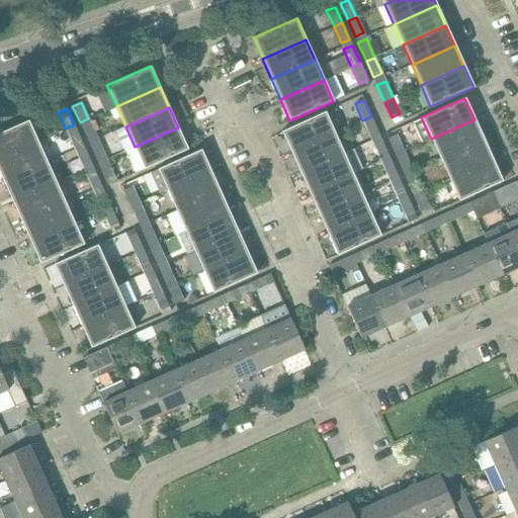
[(291,152),(335,133),(325,111),(281,131),(291,152)]
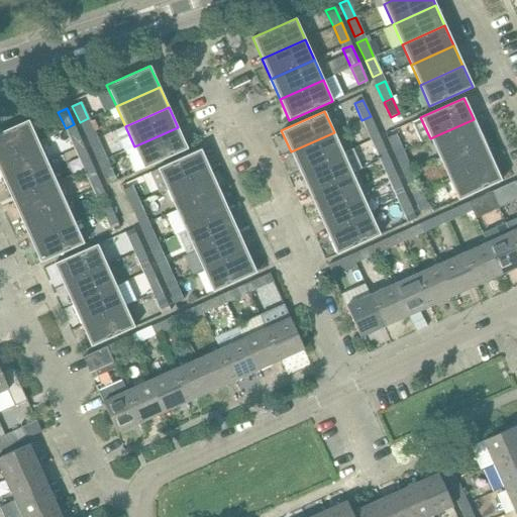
[(378,132),(371,116),(362,120),(369,136),(378,132)]
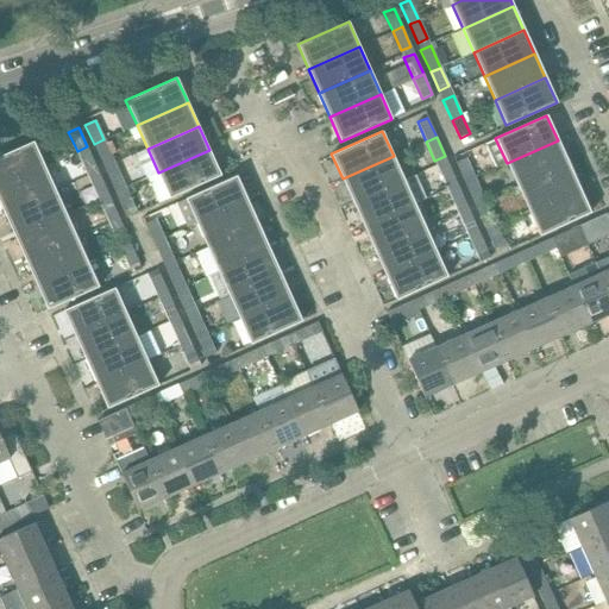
[(94,144),(102,163),(113,159),(104,139),(94,144)]
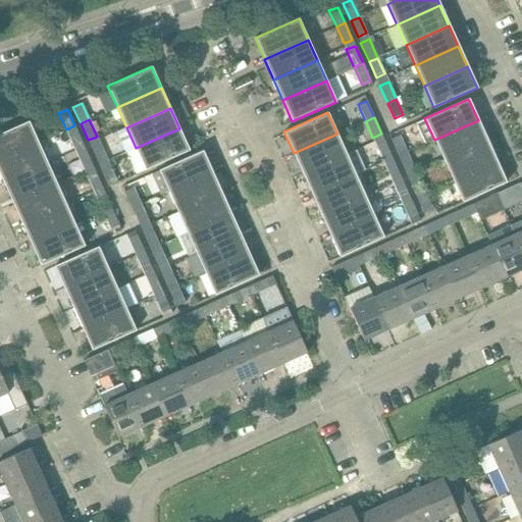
[(478,120),(434,140),(444,160),(487,141),(478,120)]
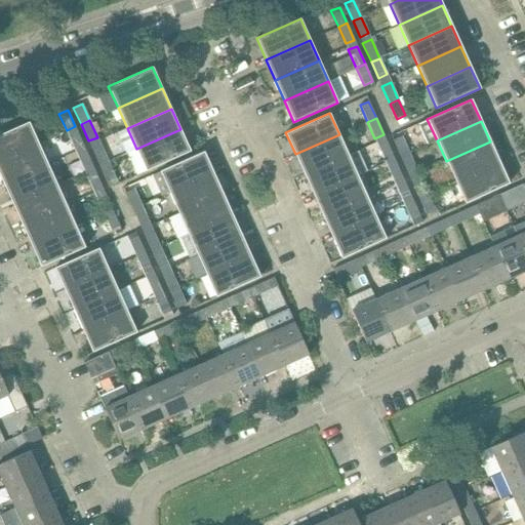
[(0,134),(0,160),(38,143),(29,122),(0,134)]
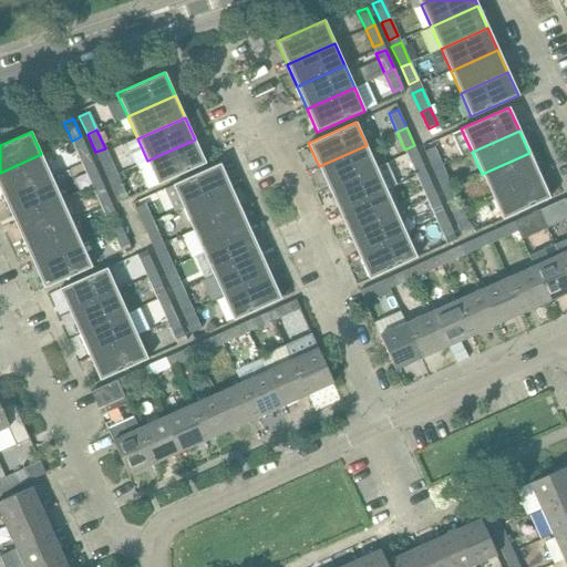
[(89,154),(81,136),(72,141),(80,158),(89,154)]
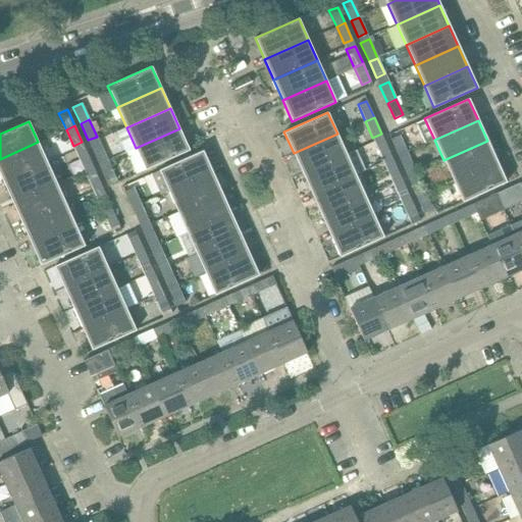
[(179,128),(136,148),(145,169),(189,150),(179,128)]
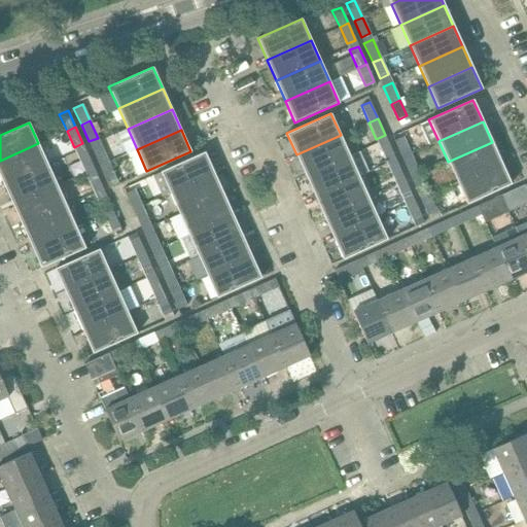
[(305,176),(350,155),(341,135),(296,154),(305,176)]
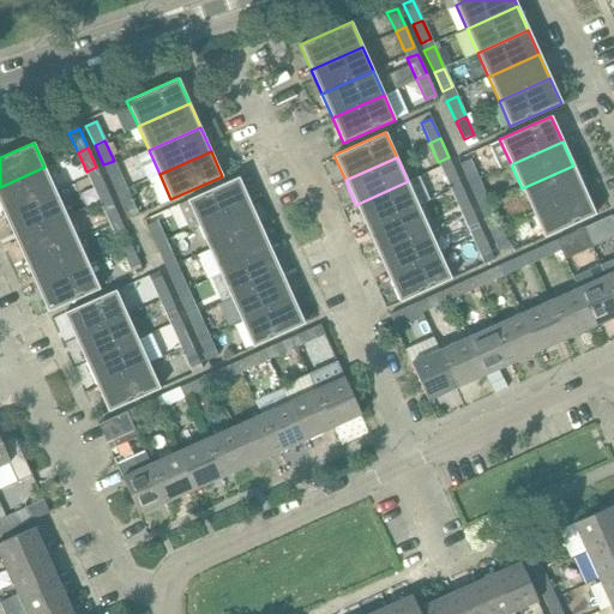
[(459,163),(468,184),(479,179),(470,160),(459,163)]
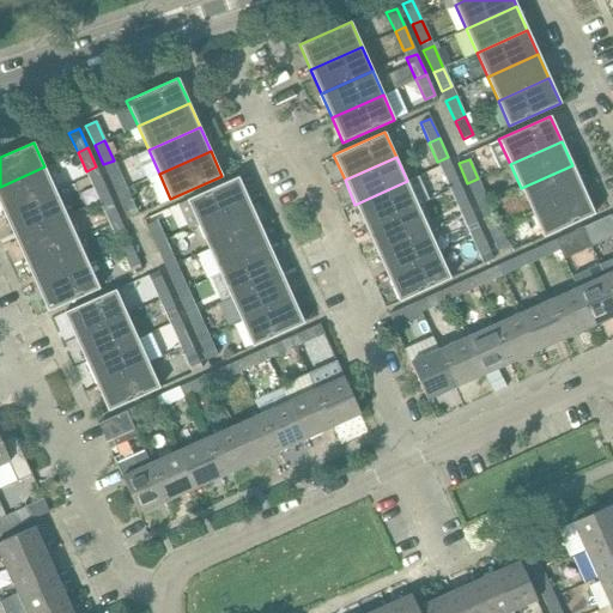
[(572,165),(521,188),(532,212),(583,189),(572,165)]
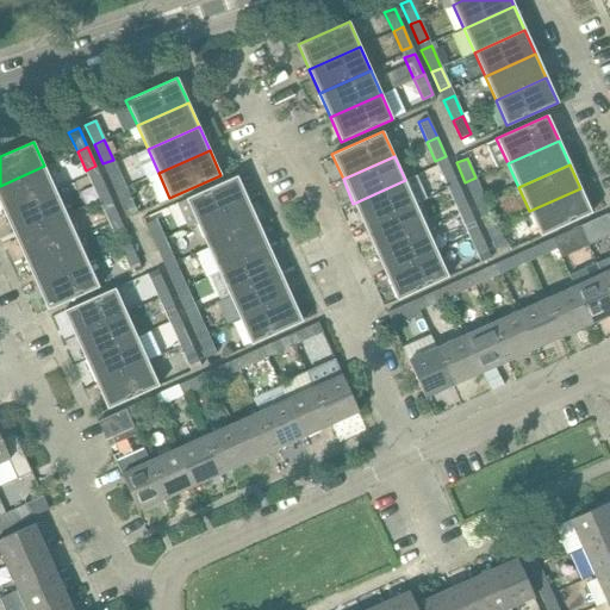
[(0,204),(4,213),(55,190),(44,166),(0,186),(0,204)]
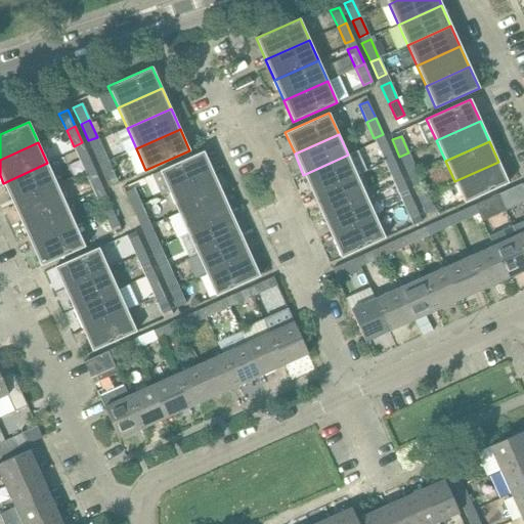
[(378,146),(385,163),(394,159),(387,142),(378,146)]
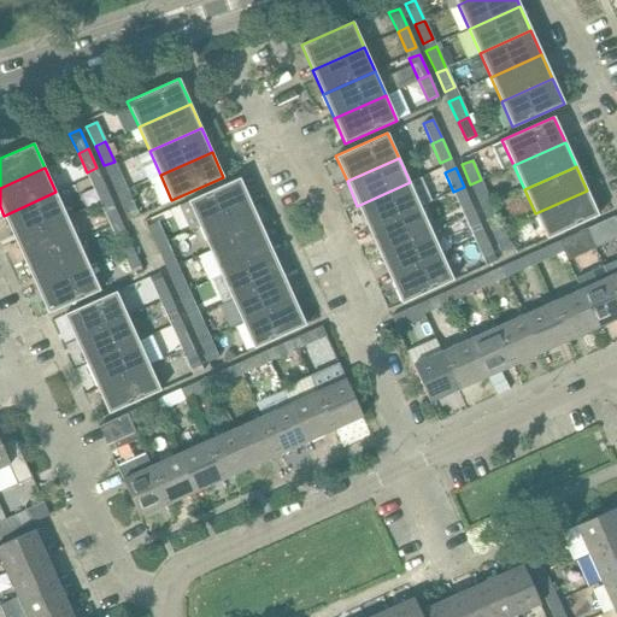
[(117,194),(127,191),(118,170),(109,175),(117,194)]
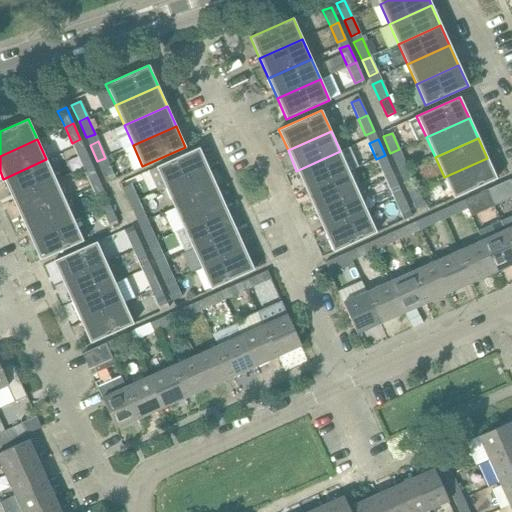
[(75,151),(83,167),(91,163),(84,147),(75,151)]
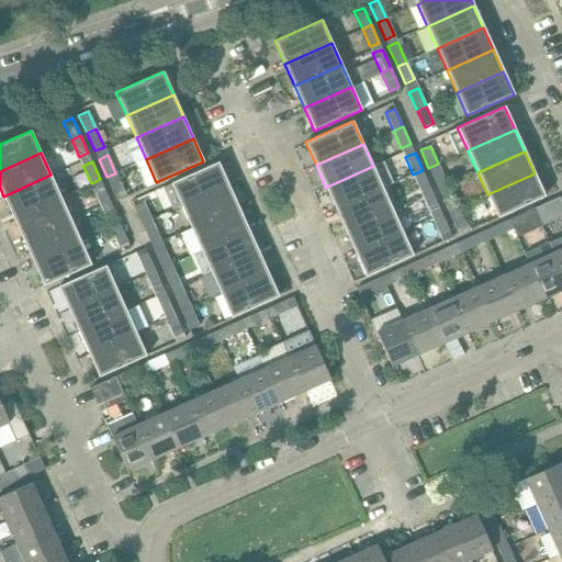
[(218,161),(171,183),(181,206),(228,184),(218,161)]
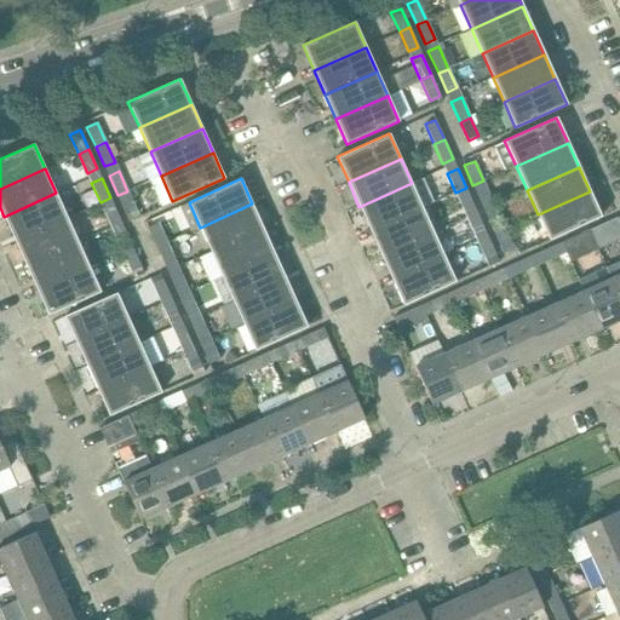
[(492,200),(483,181),(472,185),(481,205),(492,200)]
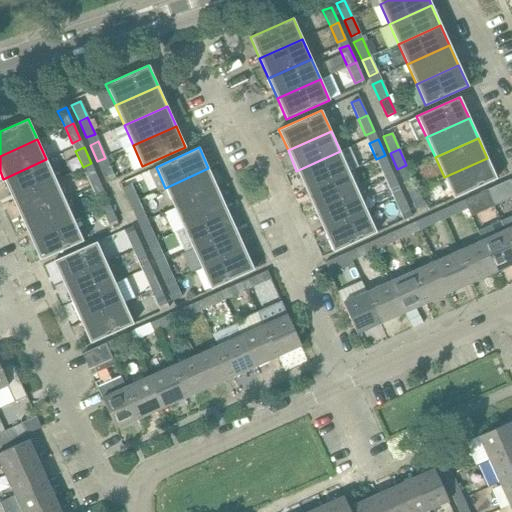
[(305,190),(349,171),(340,151),(296,171),(305,190)]
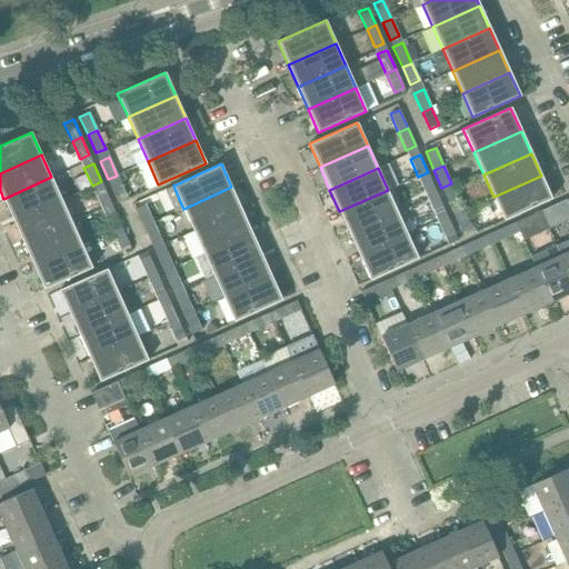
[(428,172),(418,177),(426,195),(436,190),(428,172)]
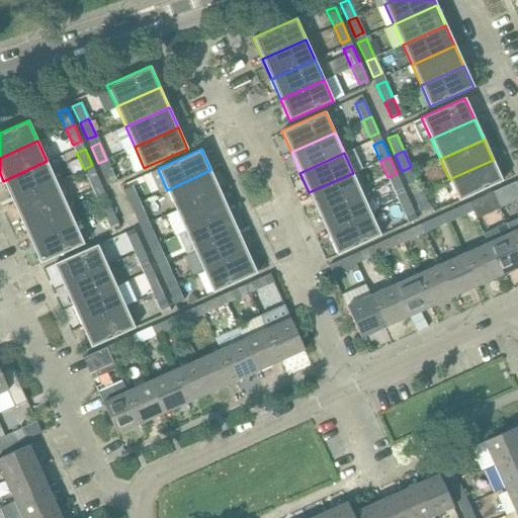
[(98,163),(105,180),(114,176),(106,160),(98,163)]
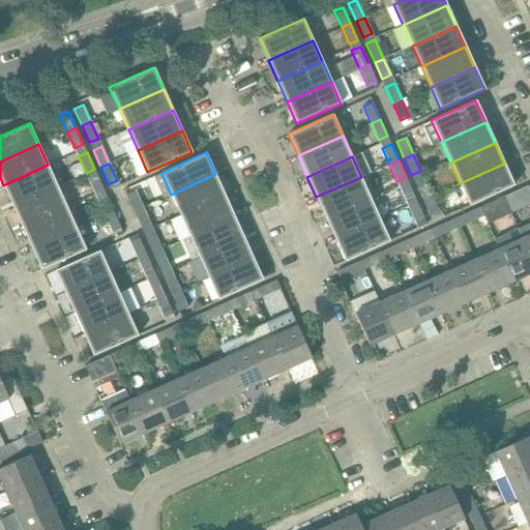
[(504,164),(460,183),(469,205),(513,185),(504,164)]
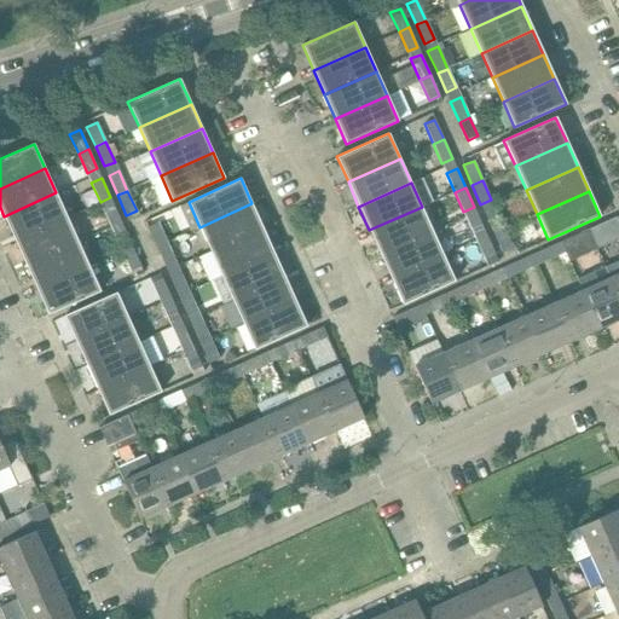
[(4,217),(15,241),(67,218),(56,192),(4,217)]
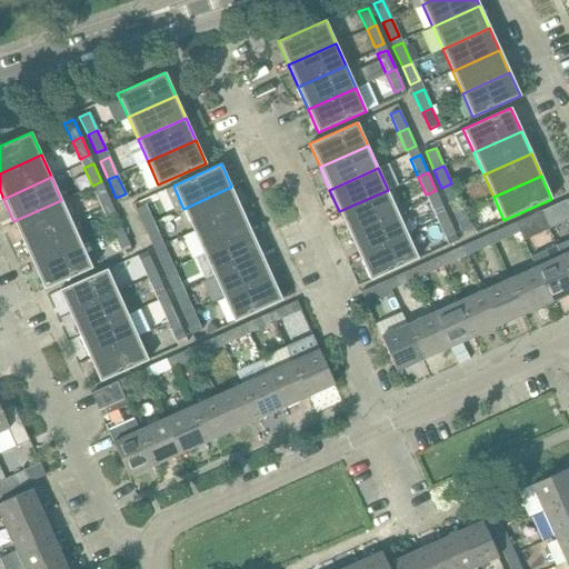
[(109,200),(101,181),(92,186),(100,203),(109,200)]
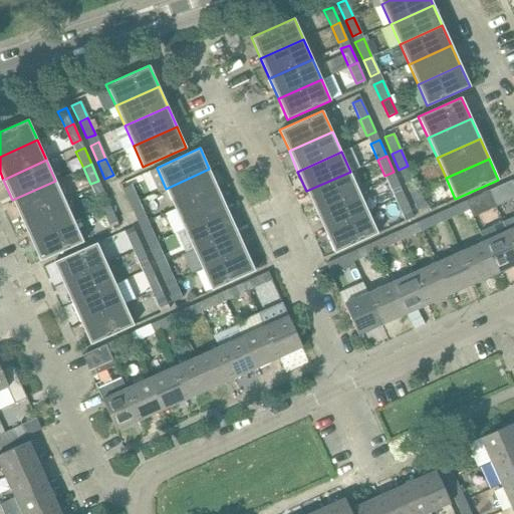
[(209,169),(166,189),(175,209),(218,189),(209,169)]
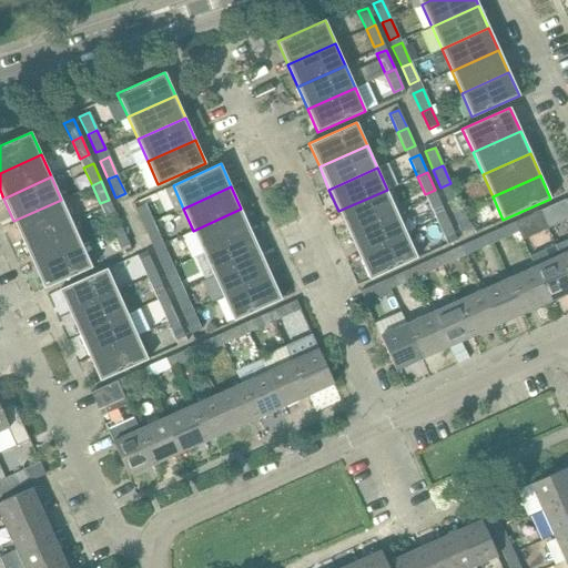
[(348,234),(397,212),(387,190),(338,211),(348,234)]
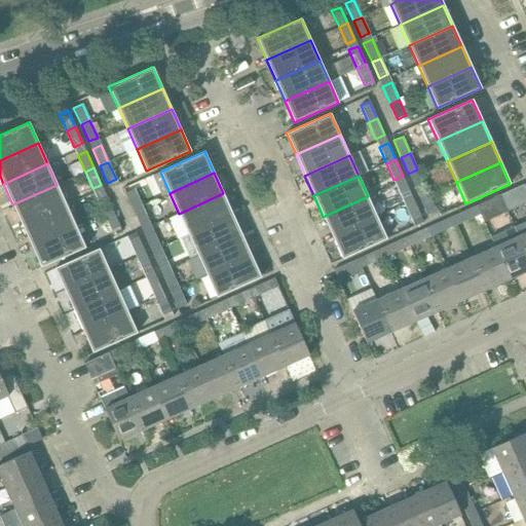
[(419,198),(428,194),(421,178),(412,181),(419,198)]
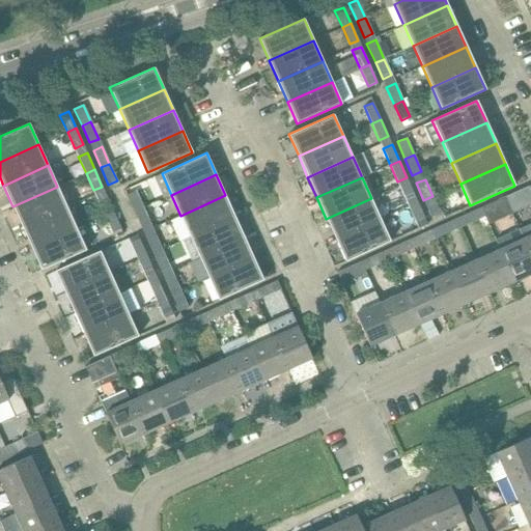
[(401,190),(409,206),(418,202),(411,186),(401,190)]
